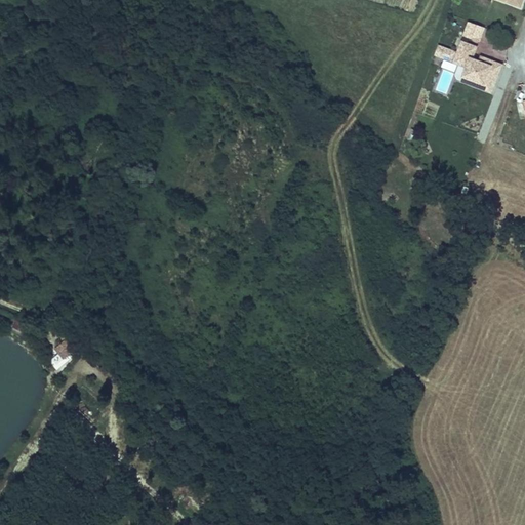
[(486,27),(469,21),(463,34),(481,41),(486,27)]
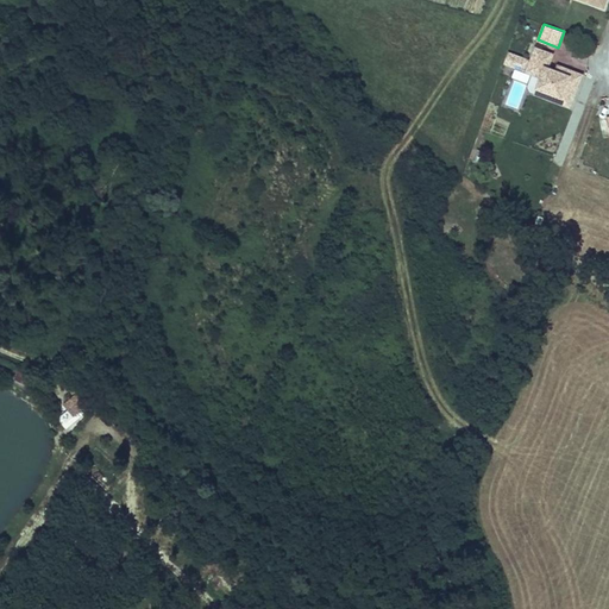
[(564,96),(575,100),(584,73),(569,68),(566,73),(558,70),(550,67),(554,54),(538,48),(533,61),(529,71),(535,74),(544,76),(540,87),(550,90),(548,96),(563,101),(564,96)]
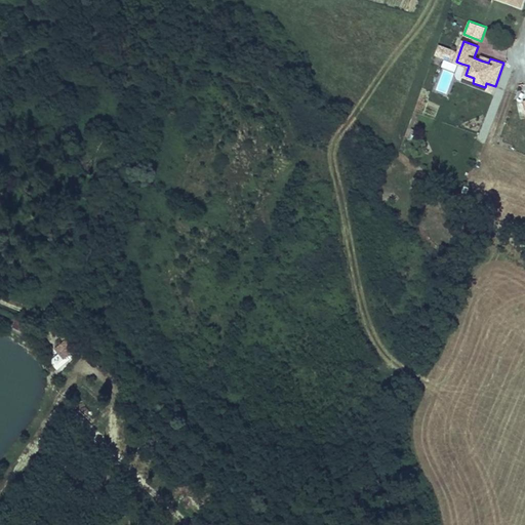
[(439,55),(456,62),(459,52),(442,46),(439,55)]
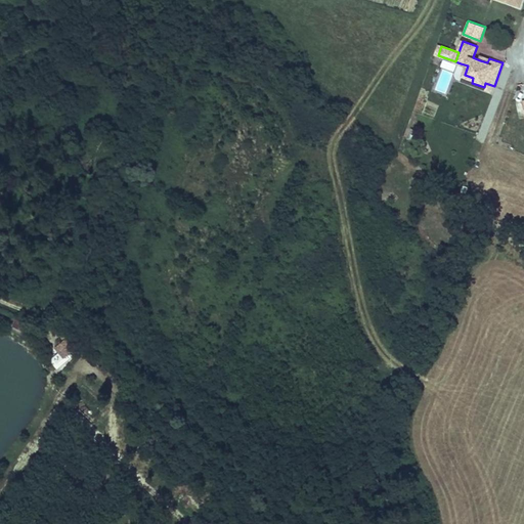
[(468,66),(461,63),(455,78),(463,80),(465,75),(468,66)]
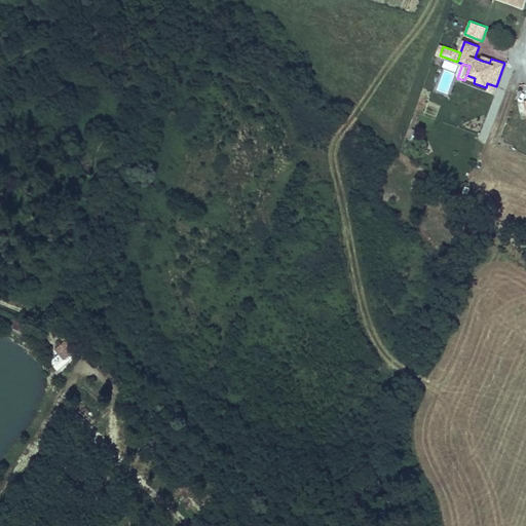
[(64,360),(79,346),(70,336),(54,349),(64,360)]
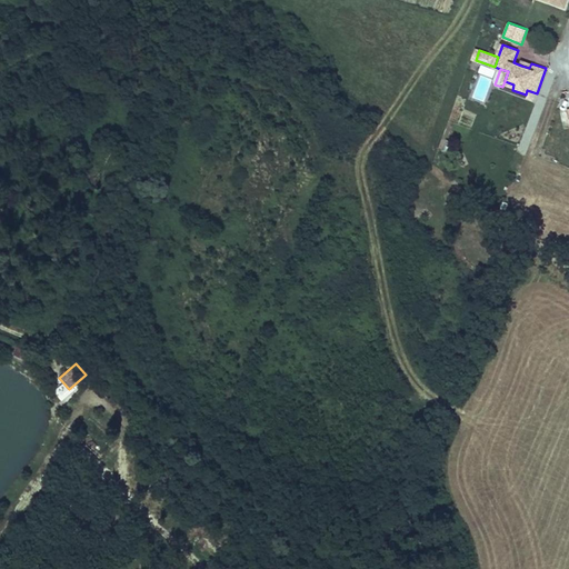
[(60,399),(68,396),(63,386),(56,389),(60,399)]
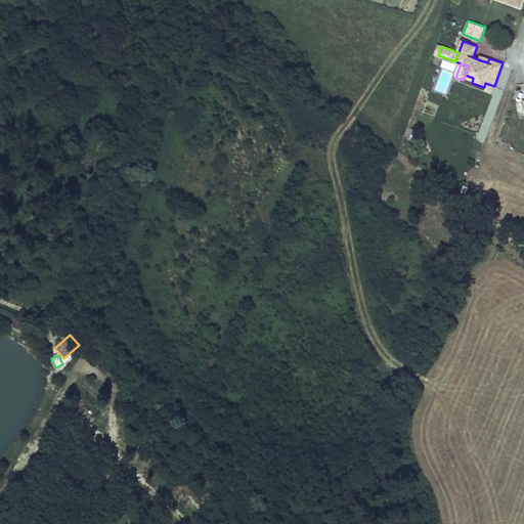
[(46,385),(59,382),(56,369),(49,370),(51,378),(45,379),(46,385)]
